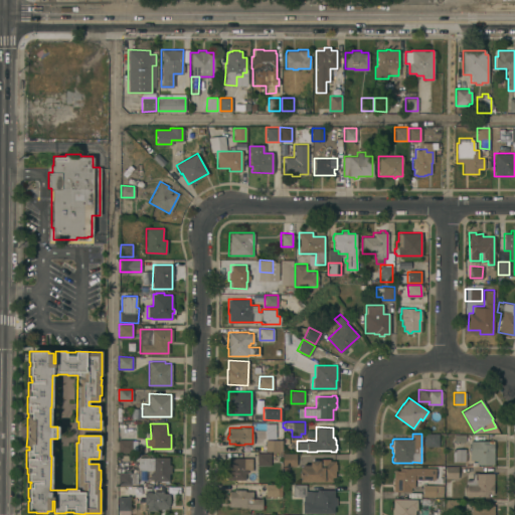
[(424,446),(424,434),(439,434),(439,446),(424,446)]
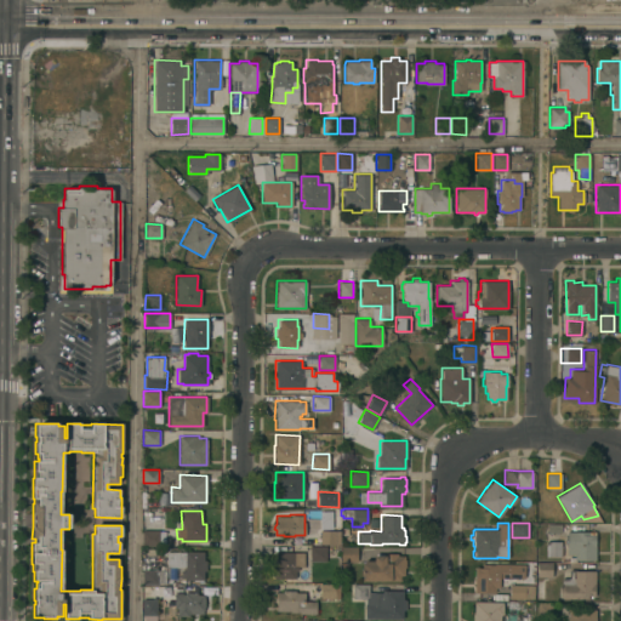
[(158,546),(142,545),(142,530),(159,530),(158,546)]
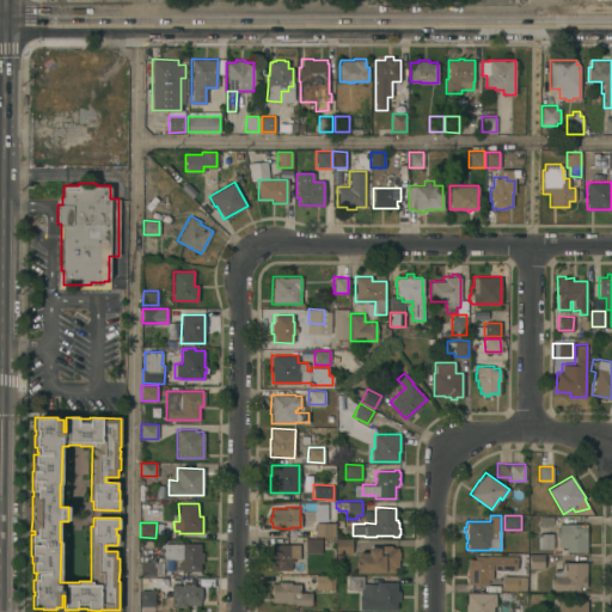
[(314,522),(331,522),(331,536),(314,536),(314,522)]
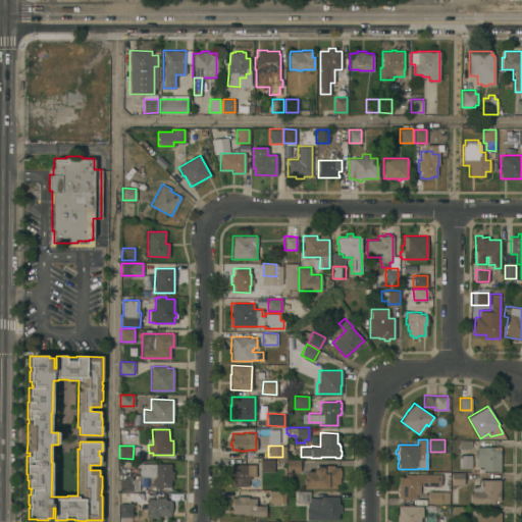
[(500,447),(500,470),(482,470),(482,465),(476,465),(476,447),(500,447)]
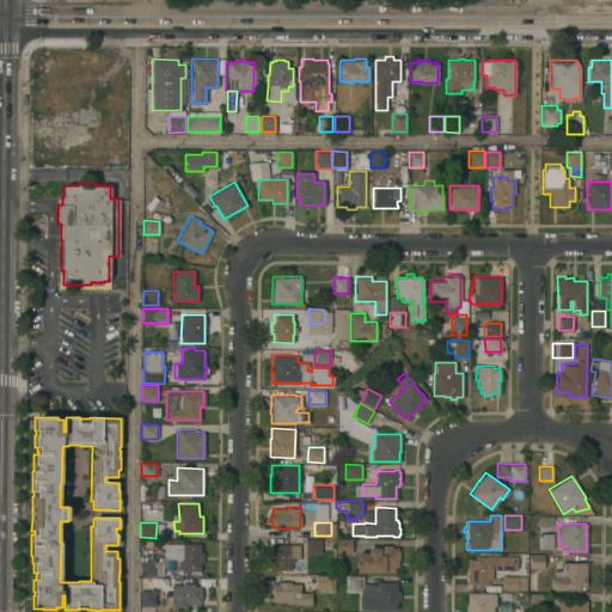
[(538,533),(552,533),(552,548),(538,548),(538,533)]
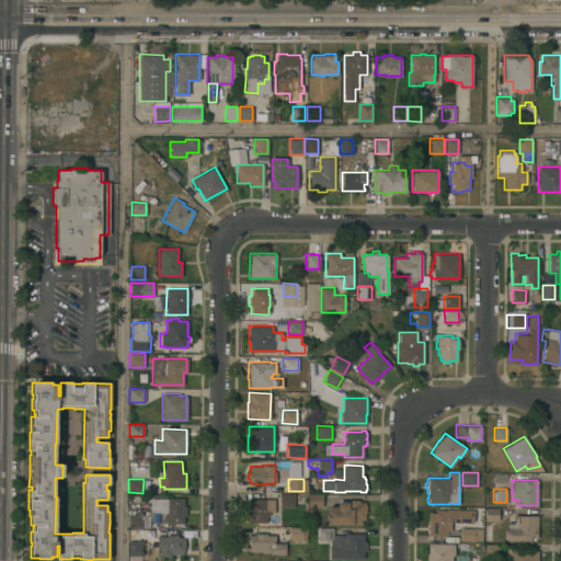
[(279,493),(294,493),(294,506),(279,506),(279,493)]
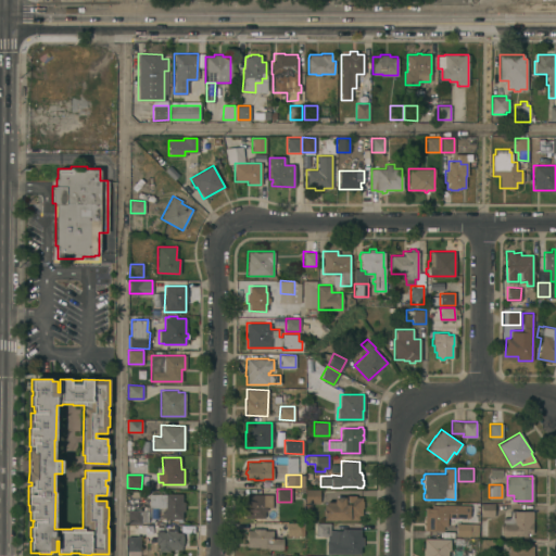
[(305,489),(319,489),(319,503),(305,502),(305,489)]
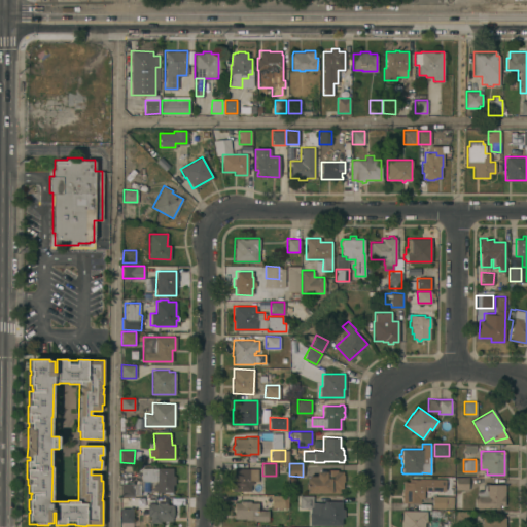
[(141,467),(172,468),(172,476),(174,476),(174,484),(172,484),(172,491),(156,491),(156,490),(153,490),(153,485),(155,485),(155,481),(141,481),(141,467)]
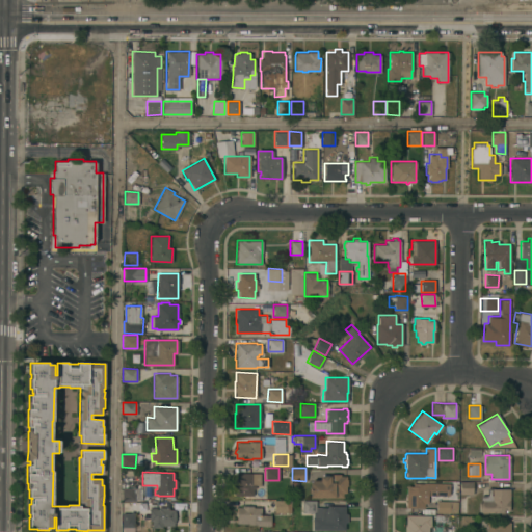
[(234,473),(260,473),(260,485),(253,485),(253,495),(234,495),(234,473)]
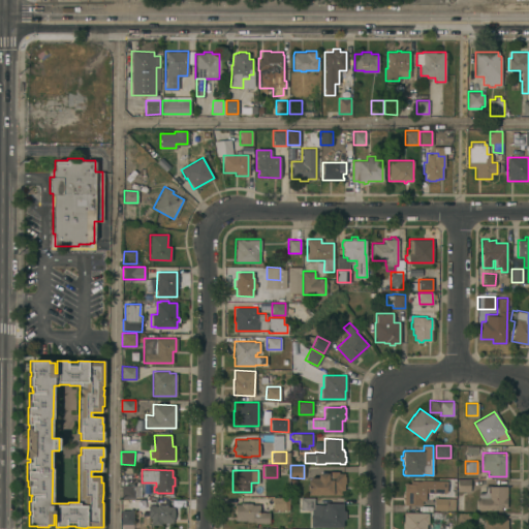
[(308,478),(310,478),(310,476),(318,476),(318,472),(328,472),(328,471),(338,471),(338,472),(344,472),(344,476),(345,476),(345,483),(344,483),(344,490),(341,490),(341,494),(308,494),(308,478)]
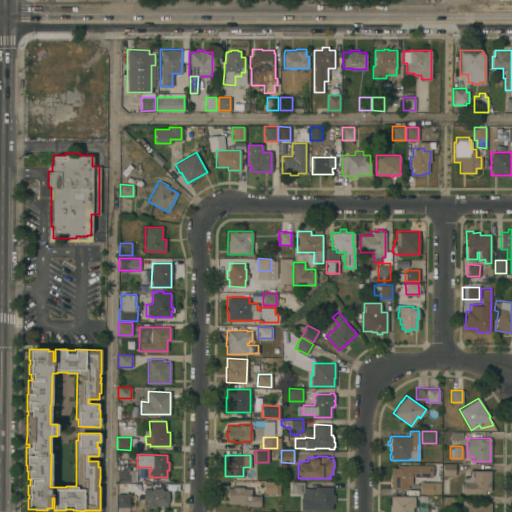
[(442,475),(442,463),(455,463),(455,475),(442,475)]
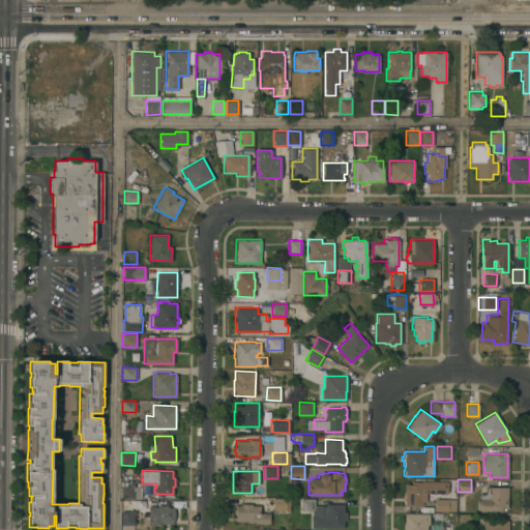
[(411,481),(421,481),(421,480),(447,481),(446,493),(425,493),(425,501),(421,501),(421,505),(404,505),(405,492),(404,492),(404,484),(405,484),(405,482),(408,482),(408,483),(411,483),(411,481)]
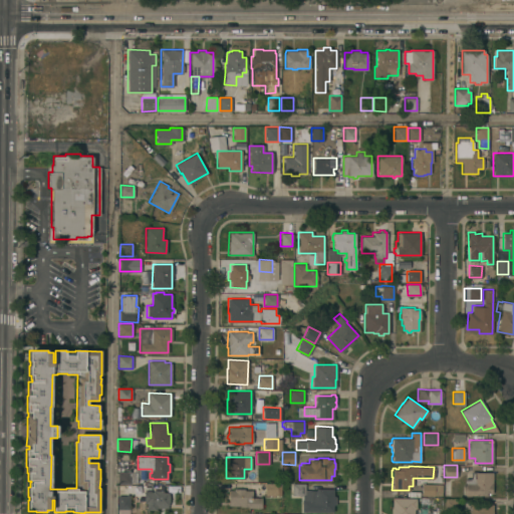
[(255,470),(244,470),(243,482),(255,482),(255,470)]
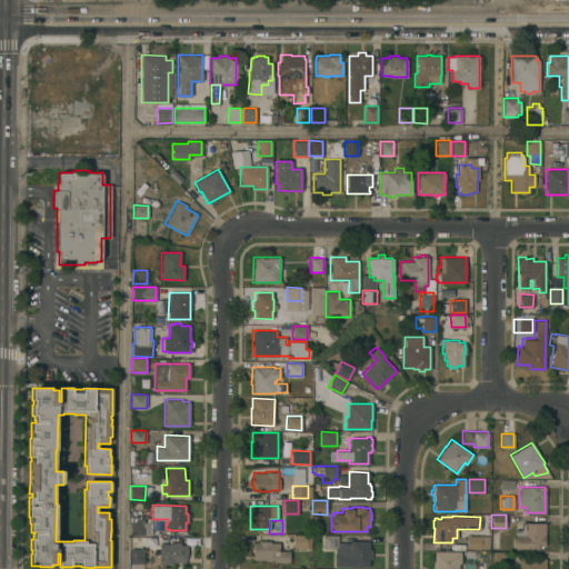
[(131,521),(151,522),(151,536),(130,535),(131,521)]
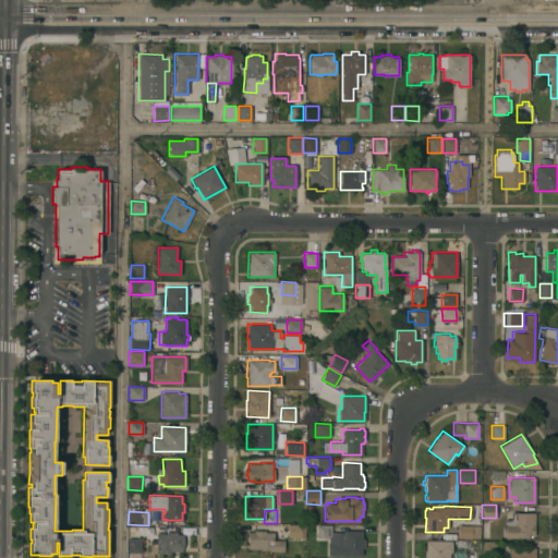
[(511,511),(517,511),(517,512),(534,512),(534,534),(524,533),(524,537),(502,537),(502,526),(506,526),(506,525),(505,525),(505,519),(510,519),(511,511)]
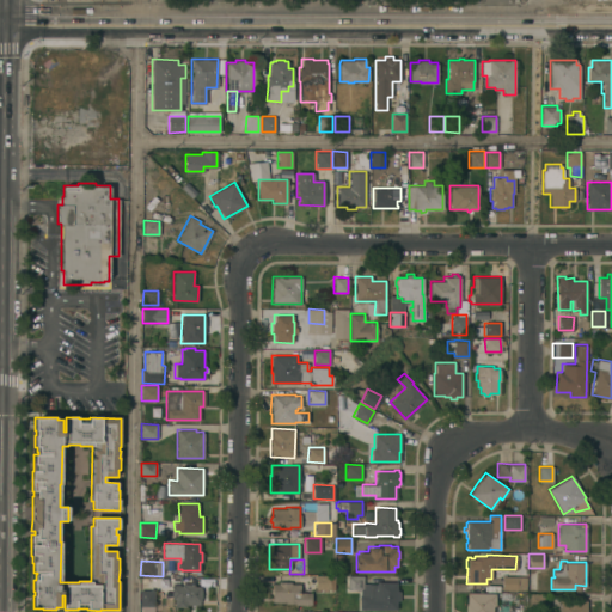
[(330,576),(334,576),(334,589),(316,589),(316,575),(330,575),(330,576)]
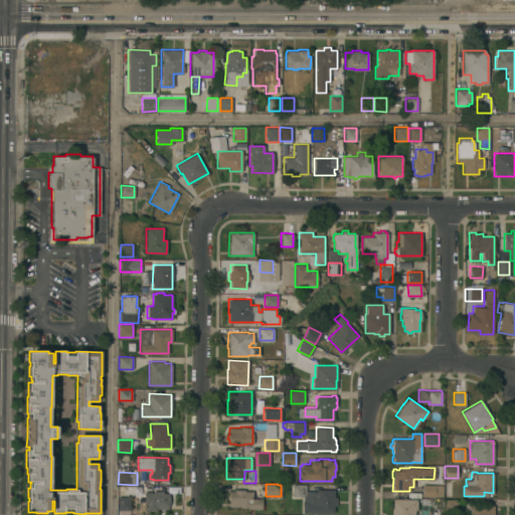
[(334,490),(333,497),(336,497),(336,505),(334,505),(334,513),(302,512),(303,496),(292,496),(292,484),(306,484),(305,491),(316,491),(318,489),(334,490)]
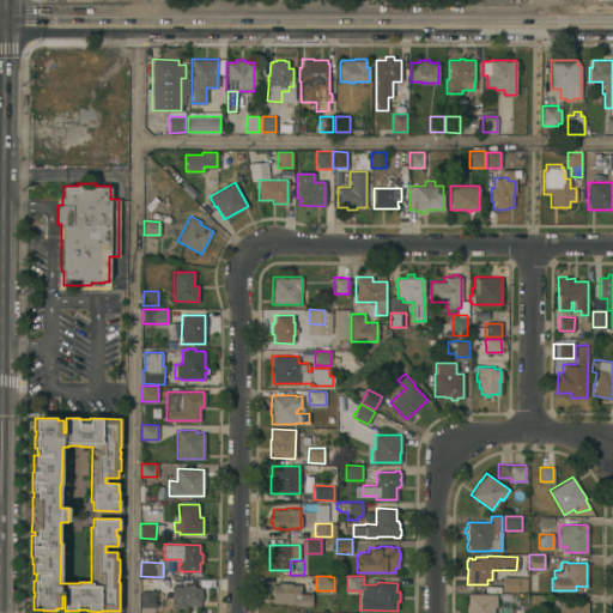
[(503,576),(517,576),(517,592),(502,590),(503,576)]
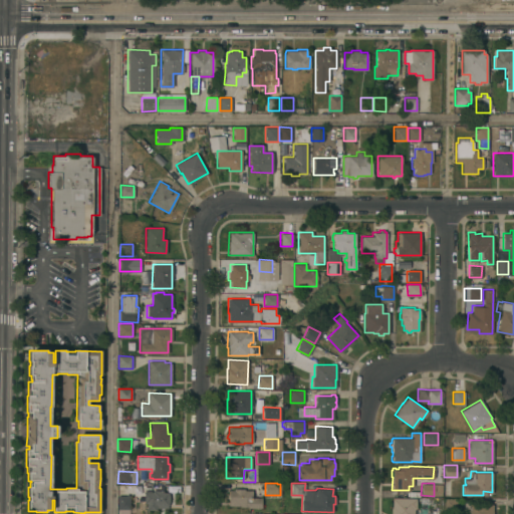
[(227,500),(225,498),(225,493),(227,492),(229,493),(229,490),(234,490),(234,488),(244,488),(244,490),(252,490),(252,497),(261,497),(261,508),(249,508),(249,506),(236,506),(236,505),(233,505),(233,506),(229,506),(229,504),(227,504),(227,501),(228,501),(228,499),(227,500)]
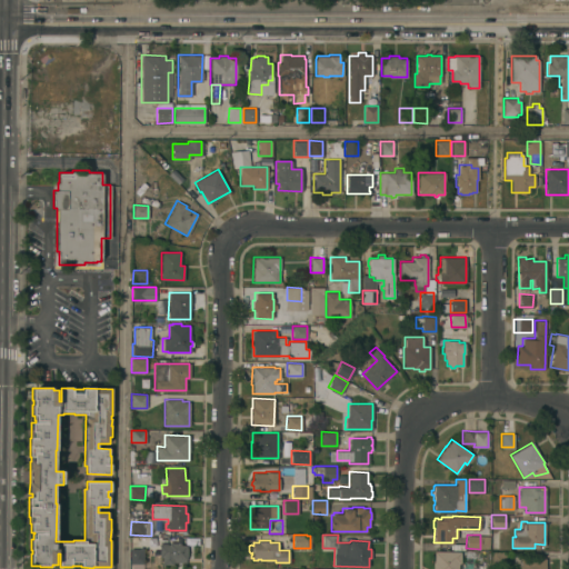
[(159,545),(169,545),(169,542),(180,542),(180,545),(186,545),(186,562),(173,561),(173,563),(161,563),(161,557),(159,557),(159,545)]
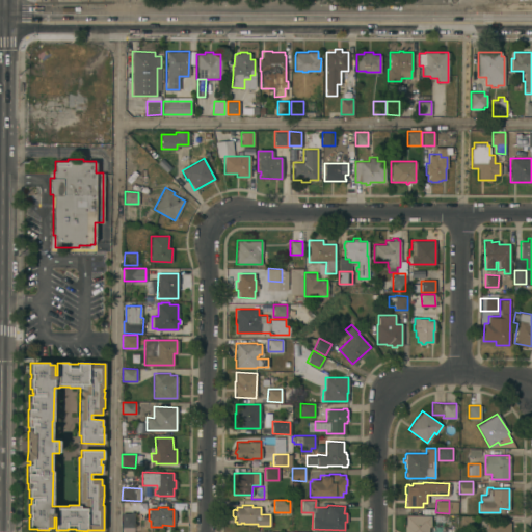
[(122,513),(134,513),(134,527),(122,527),(122,513)]
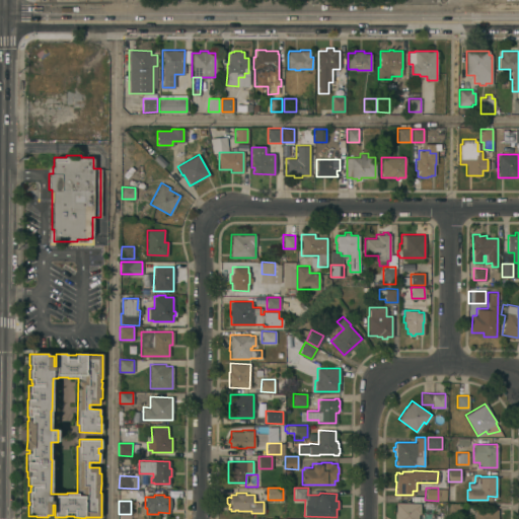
[(395,518),(395,511),(395,502),(420,503),(420,513),(418,513),(418,518),(395,518)]
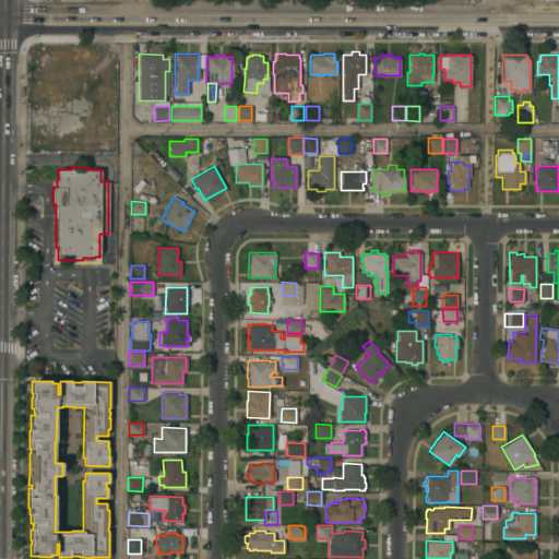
[(483,555),(483,543),(497,543),(496,555),(483,555)]
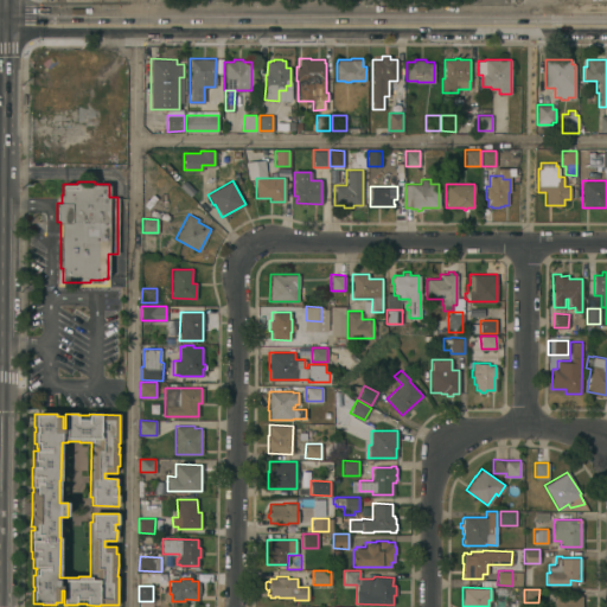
[(582,595),(582,606),(555,606),(555,595),(582,595)]
